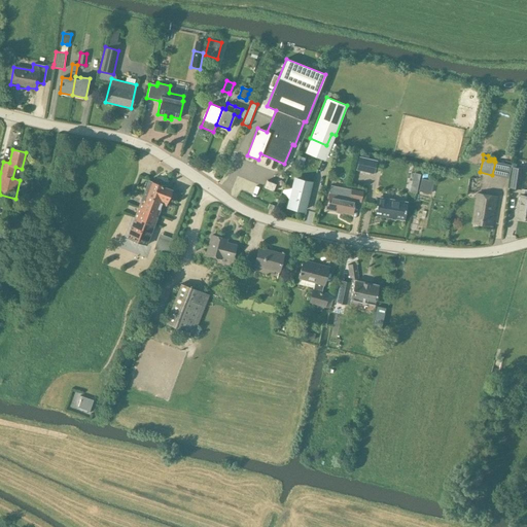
[(297,155),(294,163),(303,166),(306,159),(297,155)]
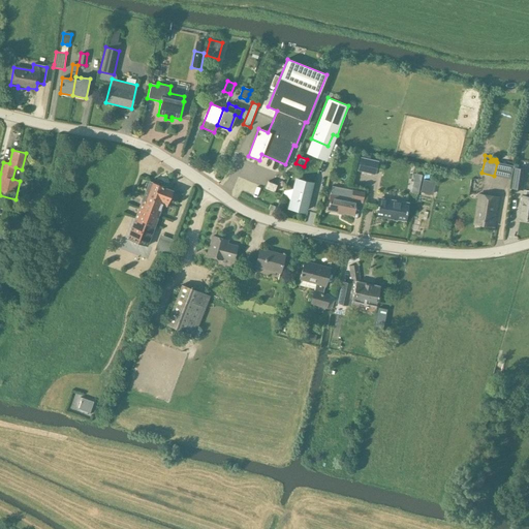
[(356,170),(375,175),(378,162),(360,158),(356,170)]
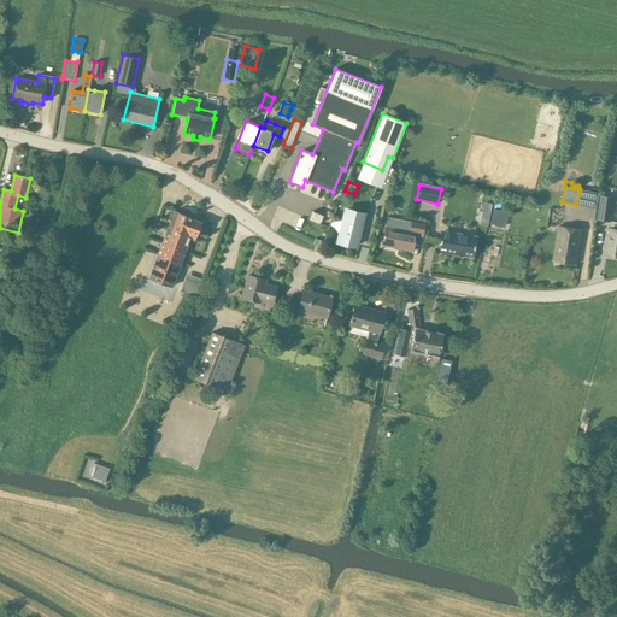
[(597,221),(610,222),(615,198),(600,195),(597,221)]
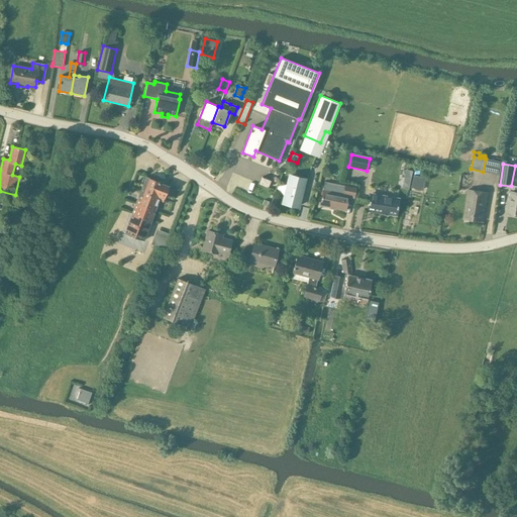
[(290,176),(283,203),(297,206),(304,179),(290,176)]
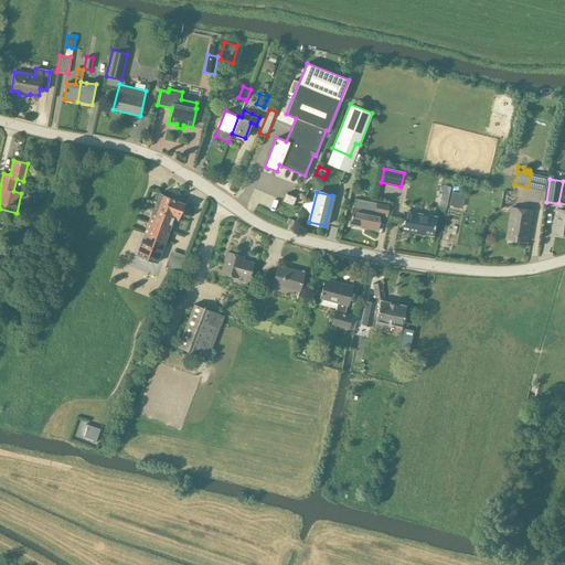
[(461,209),(465,195),(451,192),(449,206),(461,209)]
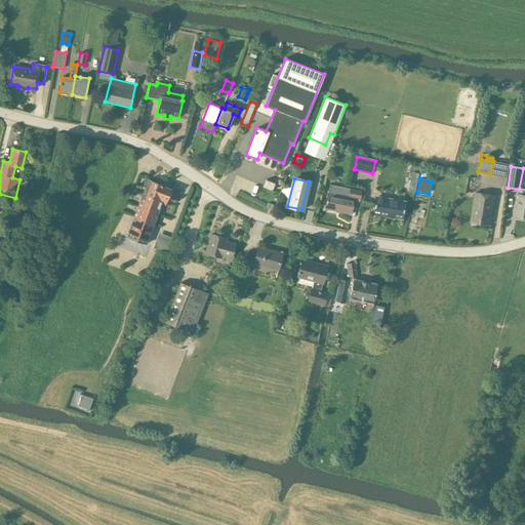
[(140,199),(129,227),(126,236),(146,243),(161,203),(164,204),(167,196),(169,196),(170,193),(169,191),(170,189),(167,188),(167,186),(163,185),(162,186),(148,179),(139,199),(140,199)]
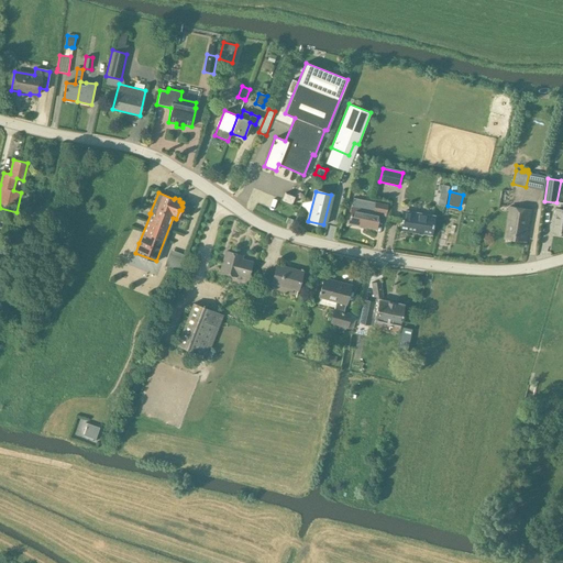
[(295,197),(285,192),(282,200),(291,205),(295,197)]
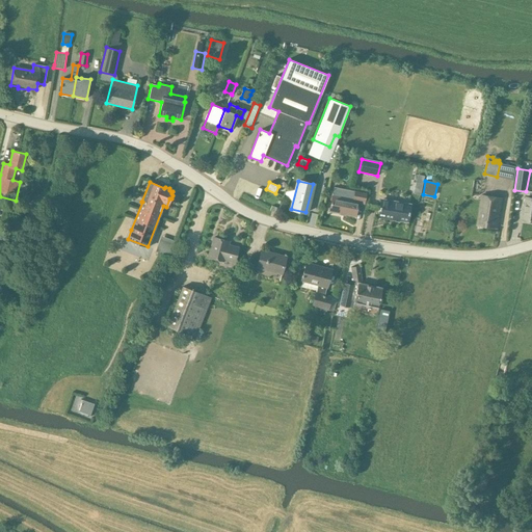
[(353,191),(352,200),(331,196),(328,211),(355,216),(357,204),(363,206),(365,193),(353,191)]
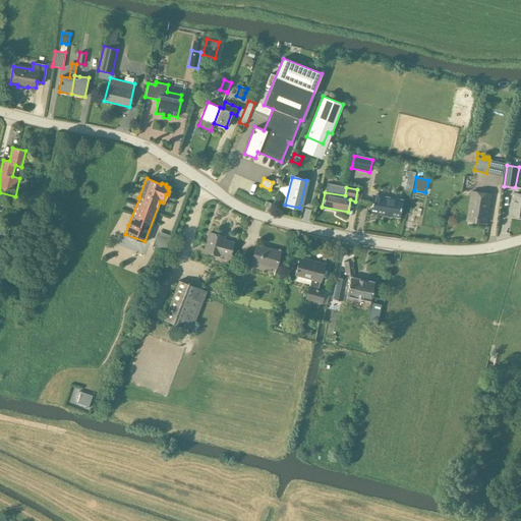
[(519,218),(520,217),(520,216),(520,187),(519,187),(518,193),(515,192),(512,215),(513,216),(513,217),(519,218)]
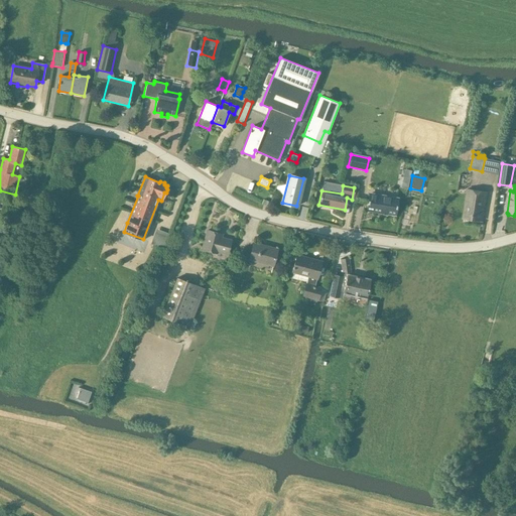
[(487,191),(467,188),(463,218),(482,221),(487,191)]
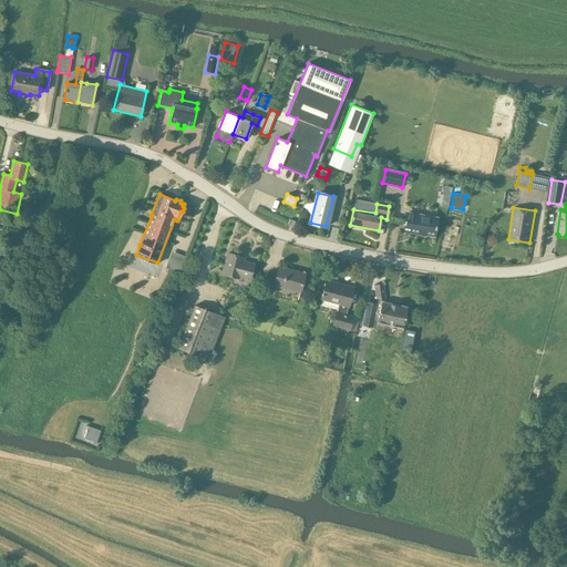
[(402,232),(434,236),(437,218),(405,213),(402,232)]
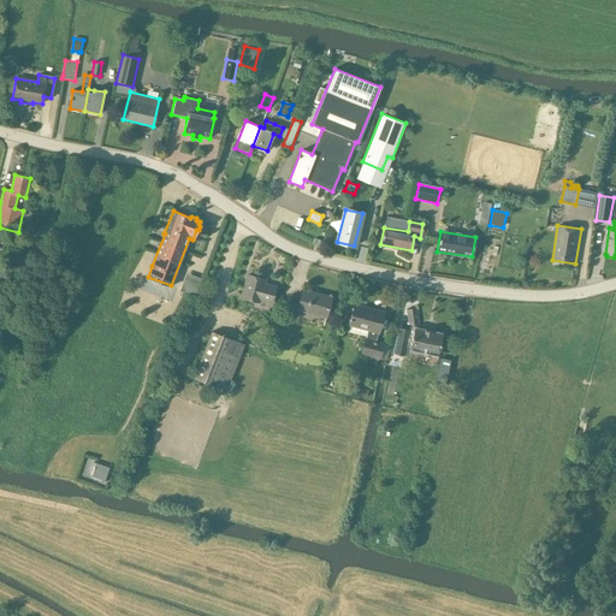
[(195,295),(201,278),(187,273),(181,290),(195,295)]
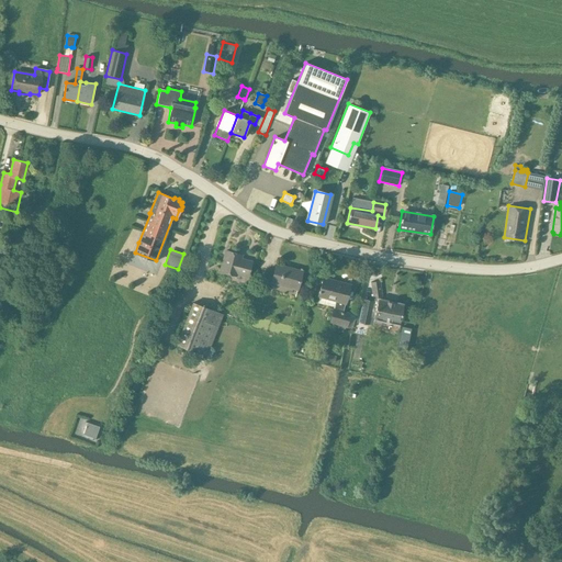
[(226,250),(220,270),(236,274),(236,272),(247,276),(251,261),(240,258),(242,254),(226,250)]
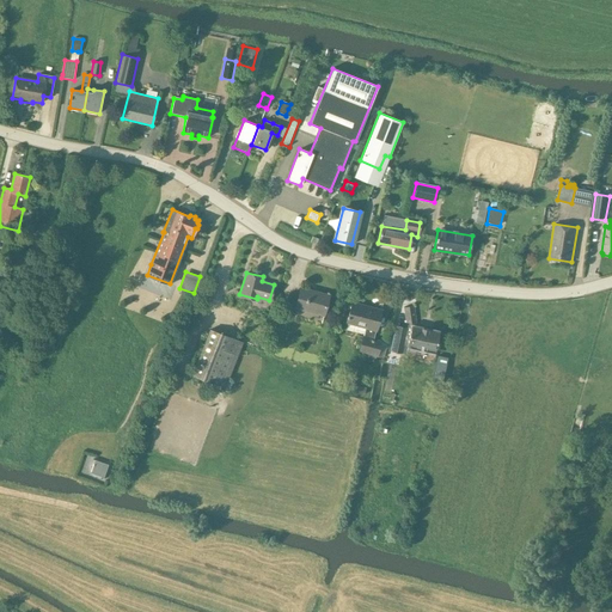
[(288,293),(285,310),(294,313),(295,308),(323,316),(329,295),(300,287),(298,295),(288,293)]
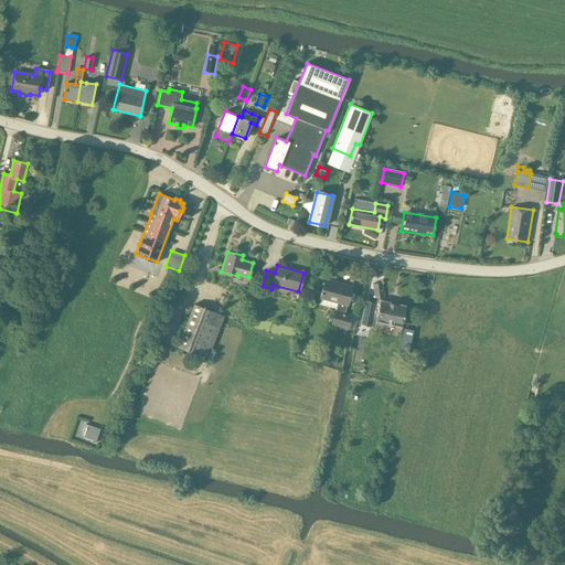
[(344,312),(347,306),(352,286),(324,279),(319,298),(338,304),(336,310),(334,310),(330,324),(349,330),(352,315),(344,312)]
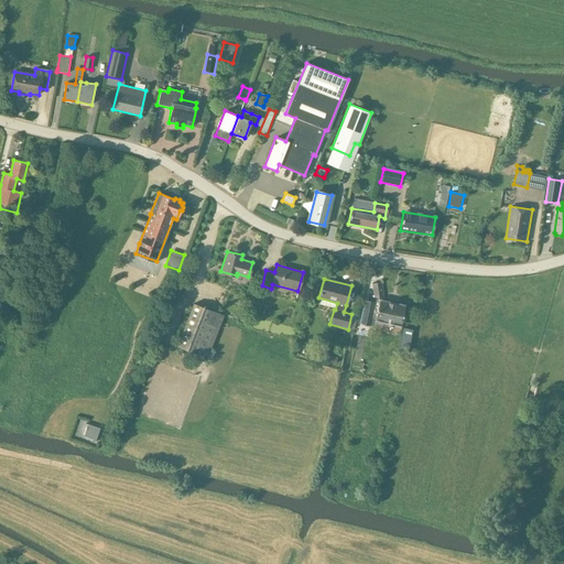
[(401,322),(404,323),(405,316),(402,315),(404,306),(384,301),(381,282),(371,283),(373,299),(373,302),(365,301),(360,324),(370,326),(371,318),(400,325),(401,323),(401,322)]
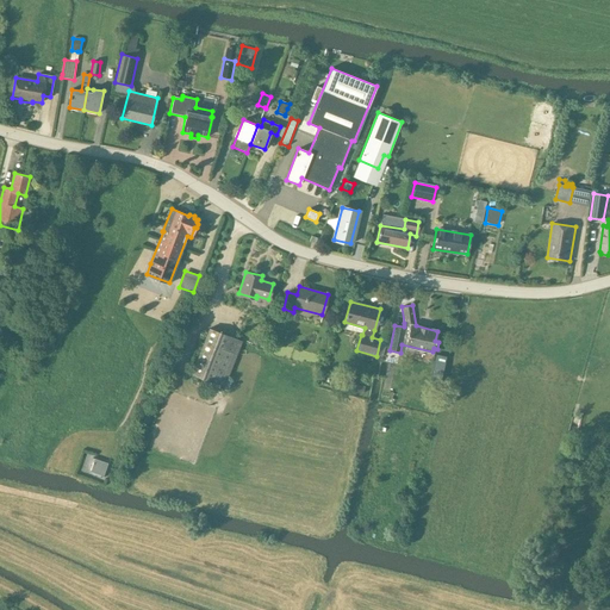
[(242,341),(229,336),(209,329),(192,374),(224,387),(242,342),(242,341)]
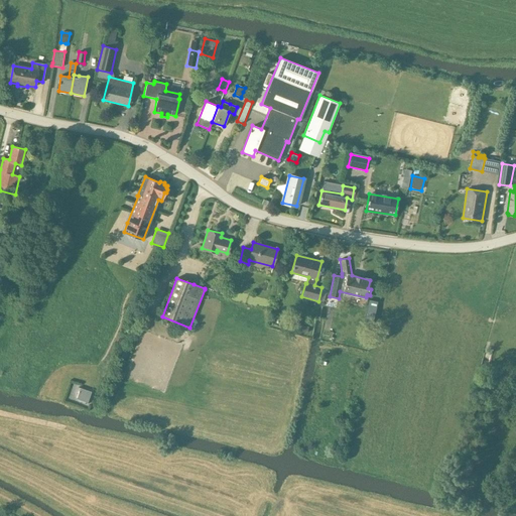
[(358,317),(356,325),(370,329),(372,321),(358,317)]
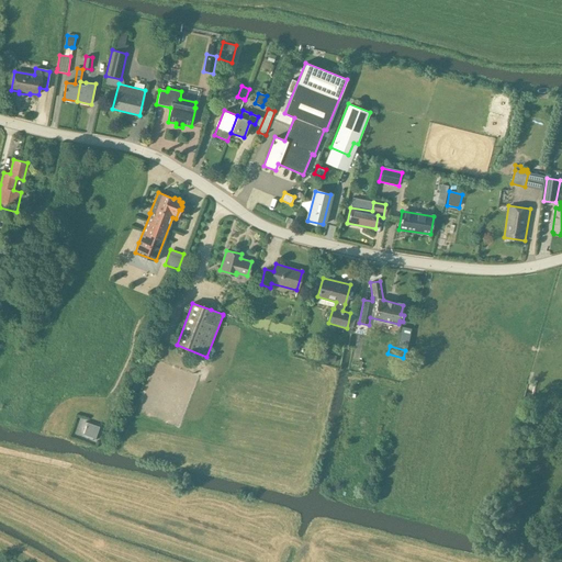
[(96,439),(99,427),(87,423),(82,435),(96,439)]
